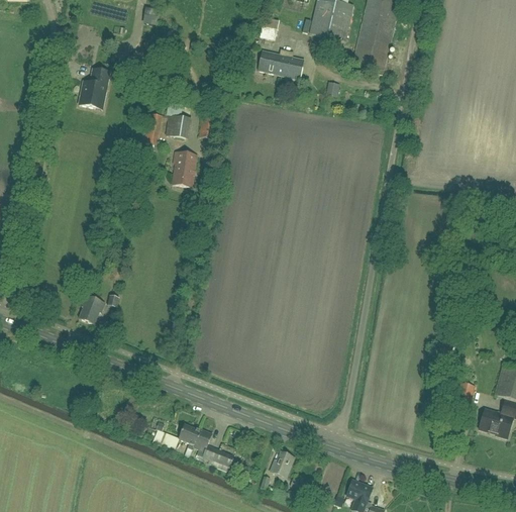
[(282,0),(282,5),(302,8),(302,3),(309,5),(310,0),(282,0)]
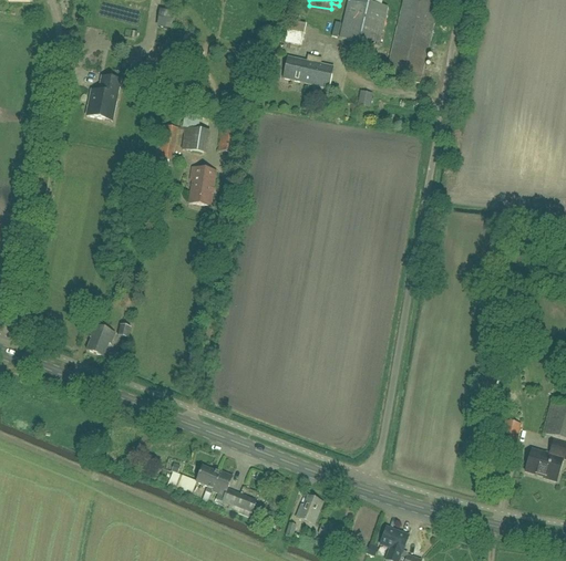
[(380,43),(389,4),(371,0),(348,0),(340,34),(380,43)]
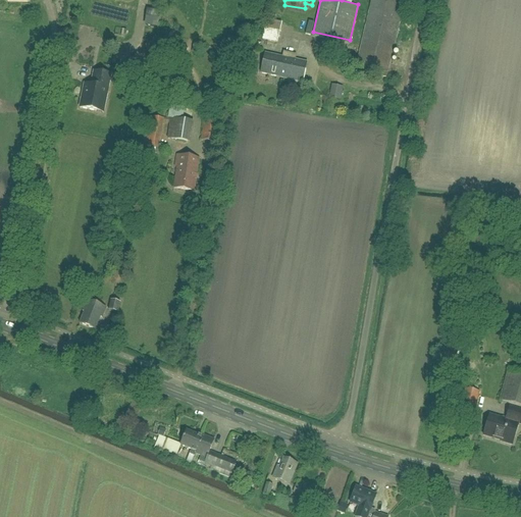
[(388,67),(404,0),(371,0),(357,60),(388,67)]
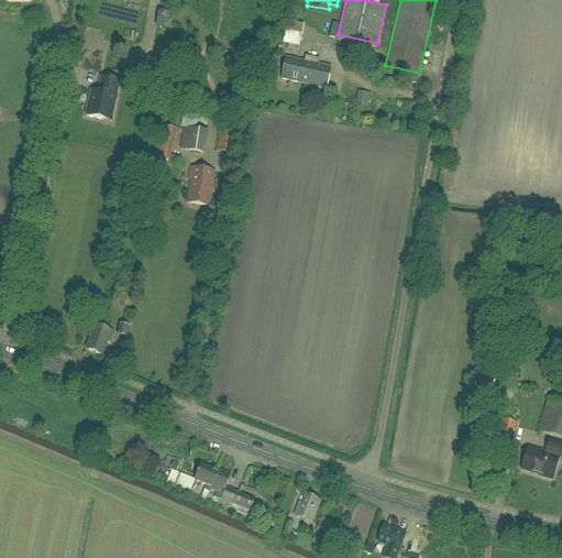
[(169,25),(172,9),(161,7),(157,22),(169,25)]
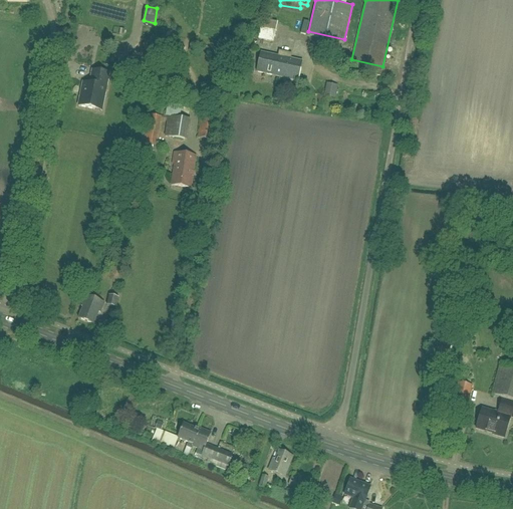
[(277,18),(263,15),(258,35),(273,38),(277,18)]
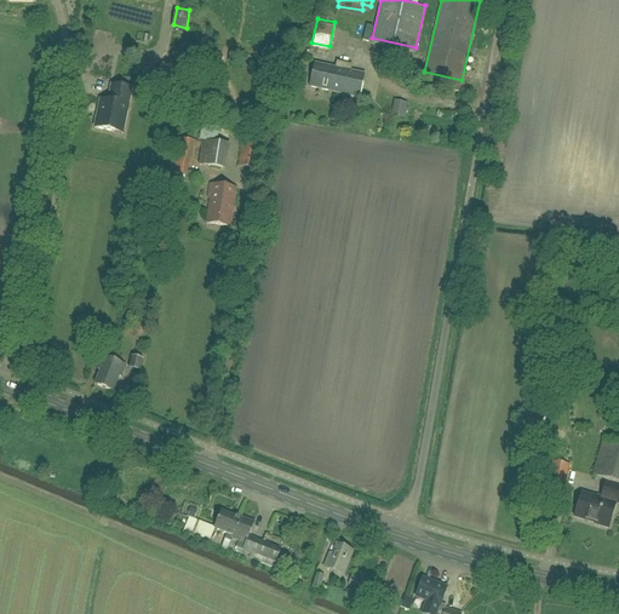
[(315,58),(310,82),(336,87),(342,58),(338,57),(337,63),(315,58)]
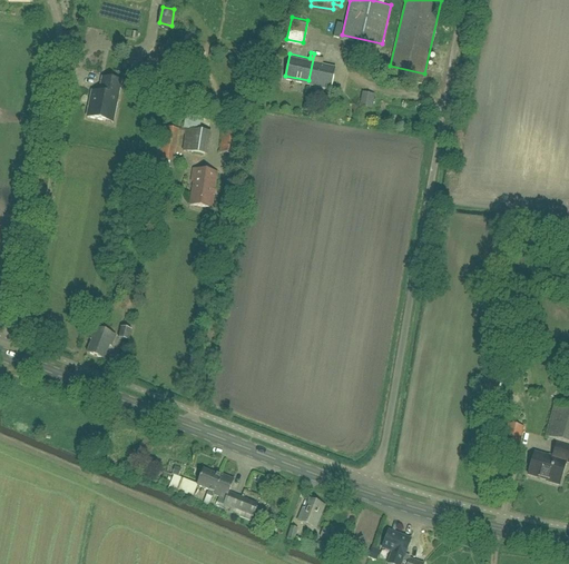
[(322,61),(323,56),(314,53),(308,80),(332,86),(336,63),(322,61)]
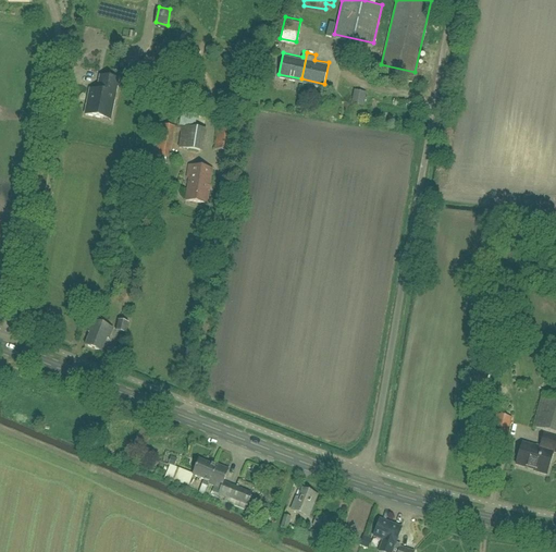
[(152,70),(153,60),(138,57),(136,66),(152,70)]
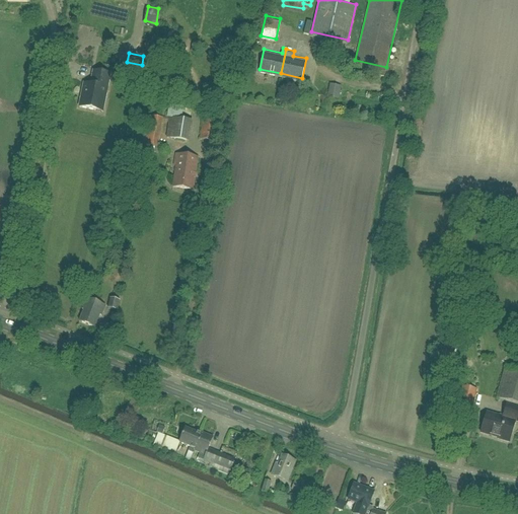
[(96,106),(103,107),(105,94),(111,70),(94,67),(91,81),(85,79),(84,81),(83,82),(82,84),(83,86),(80,103),(96,106)]
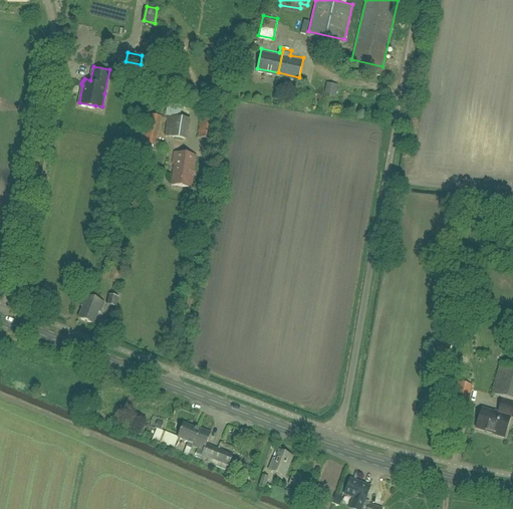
[(337,81),(327,79),(324,93),(335,95),(337,81)]
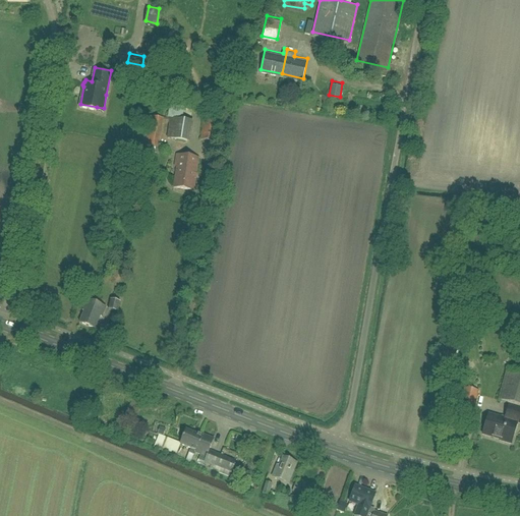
[(161,132),(164,114),(148,111),(146,119),(151,120),(150,130),(143,129),(141,139),(146,140),(146,142),(159,145),(161,132)]
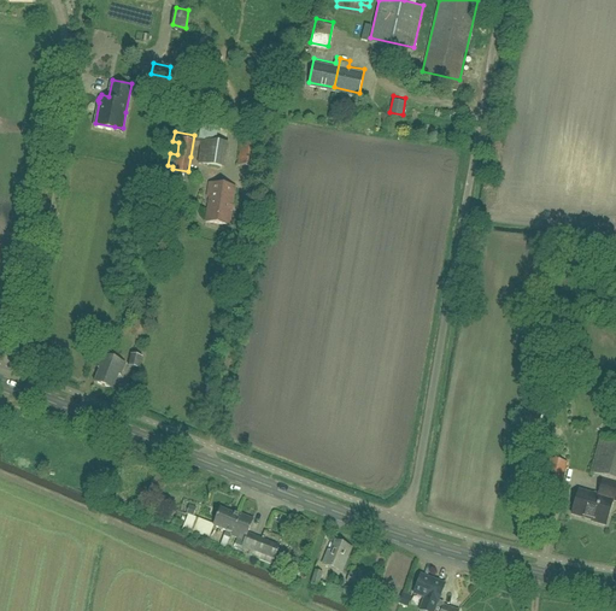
[(226,163),(229,139),(203,134),(198,159),(226,163)]
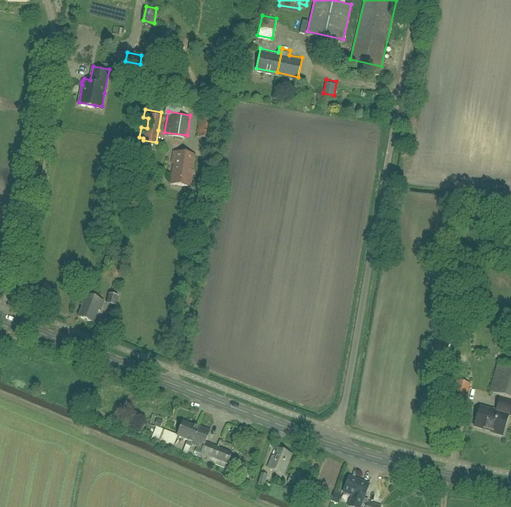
[(212,136),(216,113),(201,111),(198,134),(212,136)]
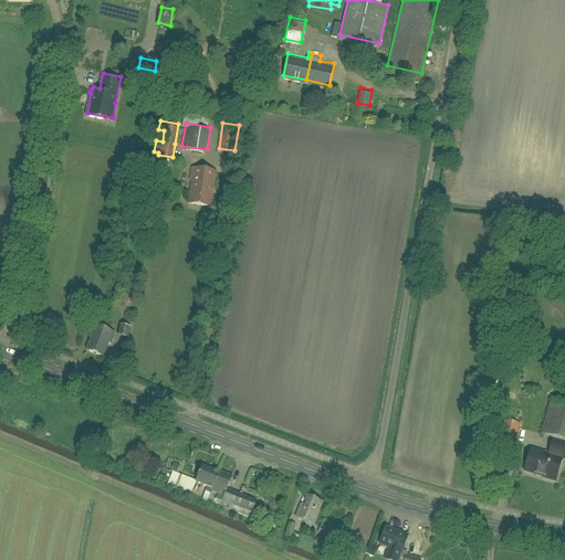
[(211,202),(216,168),(192,165),(190,177),(194,177),(189,200),(211,202)]
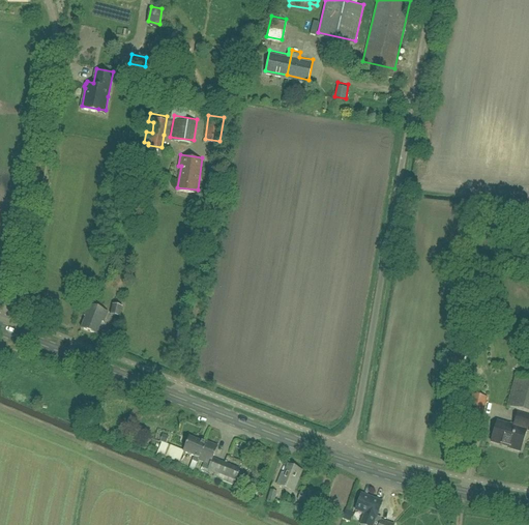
[(88,302),(89,300),(89,301),(92,293),(83,290),(79,299),(88,302)]
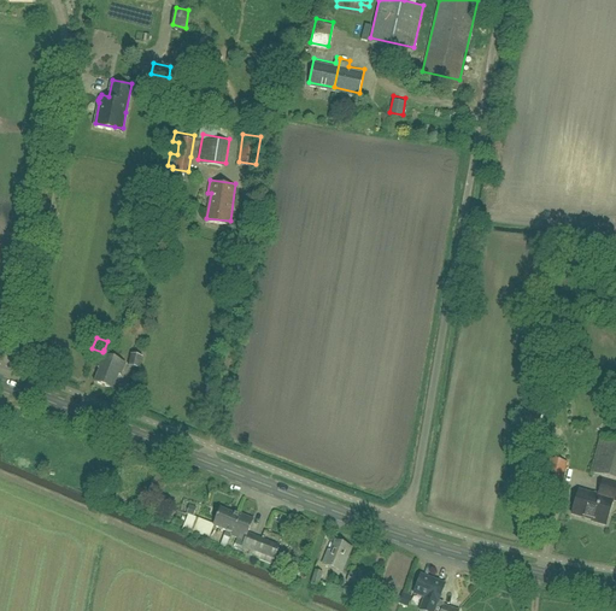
[(127,359),(104,351),(104,350),(103,352),(98,363),(100,364),(95,379),(113,386),(119,370),(122,371),(127,359)]
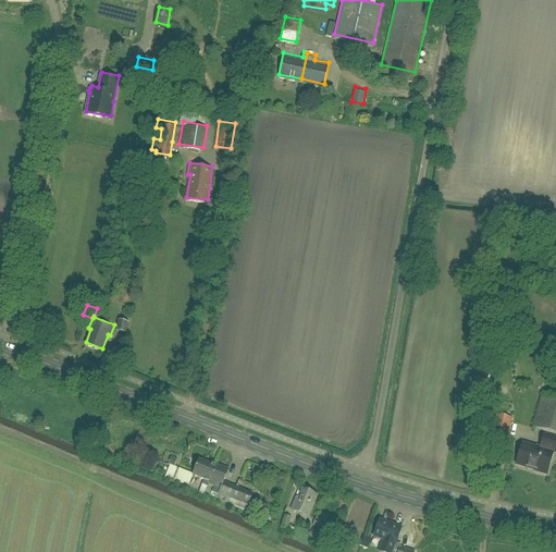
[(126,330),(128,319),(118,316),(115,327),(126,330)]
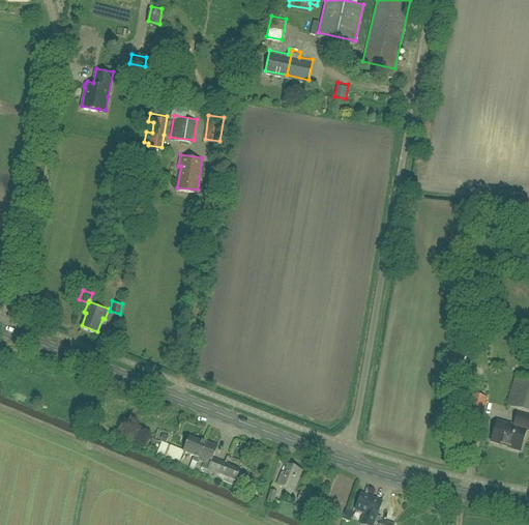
[(528,374),(516,371),(507,403),(528,409),(528,374)]
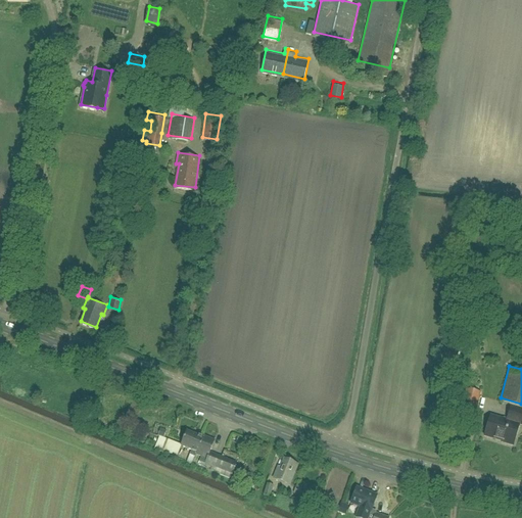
[(476,410),(481,387),(466,384),(462,407),(476,410)]
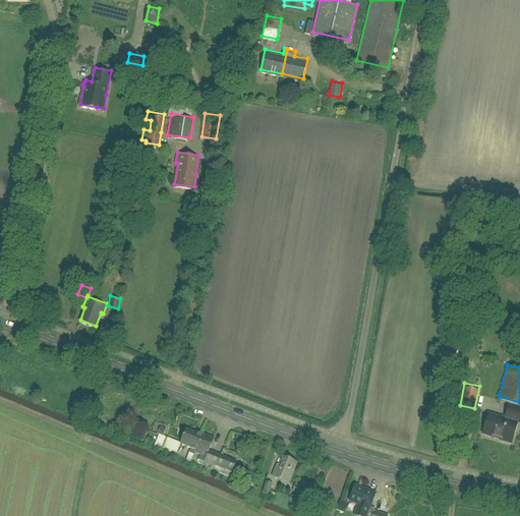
[(519,405),(509,402),(505,415),(489,410),(488,410),(483,431),(500,436),(500,437),(512,440),(518,419),(519,419),(519,405)]
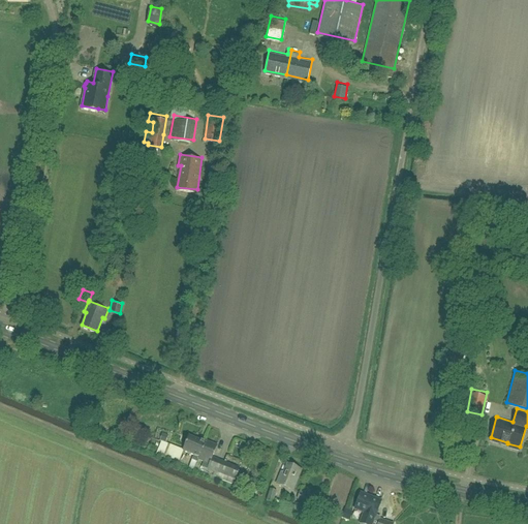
[(210,460),(213,454),(218,441),(208,437),(207,439),(189,432),(184,448),(199,454),(198,456),(210,460)]
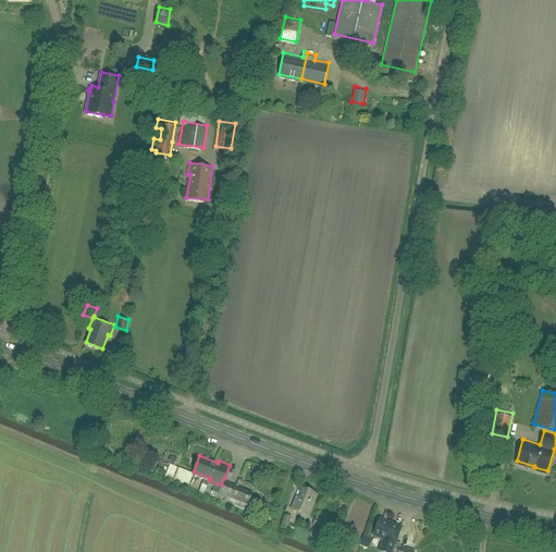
[(186,482),(192,469),(182,465),(176,479),(186,482)]
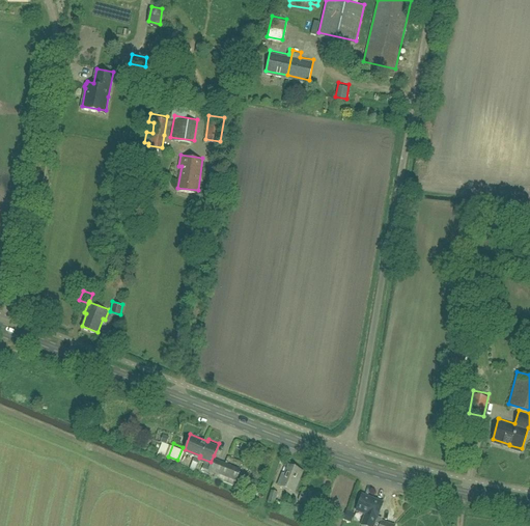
[(214,455),(211,462),(210,467),(235,478),(241,466),(214,455)]
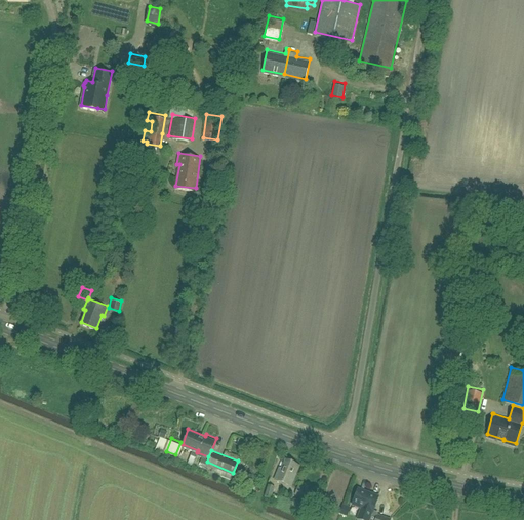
[(291,483),(299,463),(286,457),(282,466),(280,465),(275,477),(291,483)]
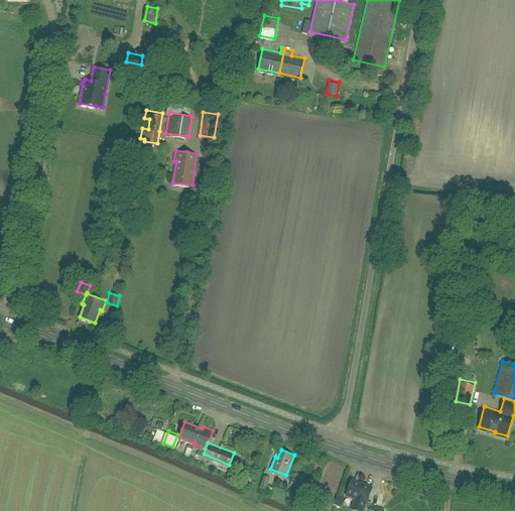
[(266,488),(270,476),(263,474),(259,486),(266,488)]
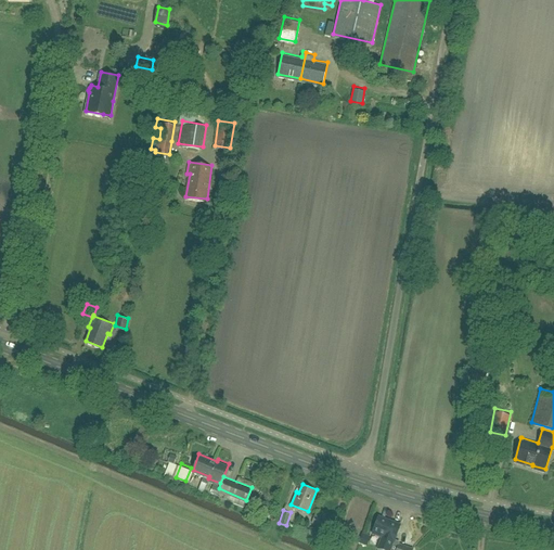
[(332,538),(334,534),(339,520),(316,511),(312,521),(322,524),(318,534),(322,535),(332,538)]
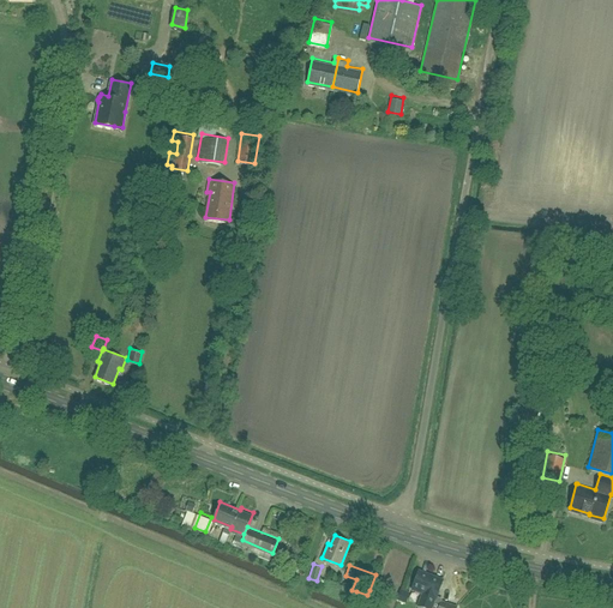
[(437,596),(443,577),(419,569),(413,588),(424,591),(419,603),(431,607),(436,595),(437,596)]
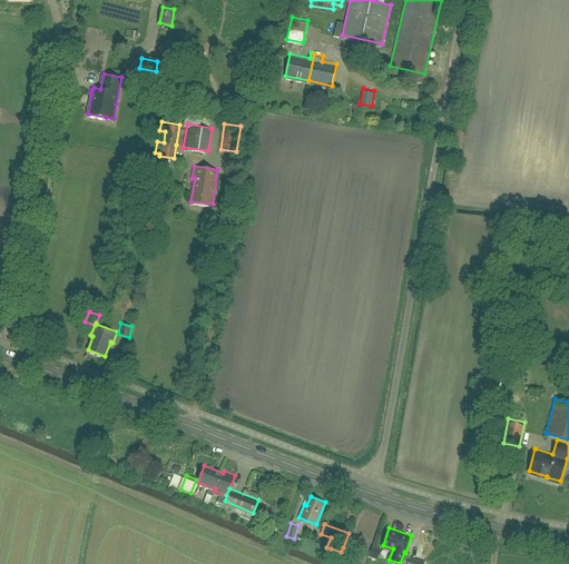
[(380,547),(372,544),(369,554),(376,557),(380,547)]
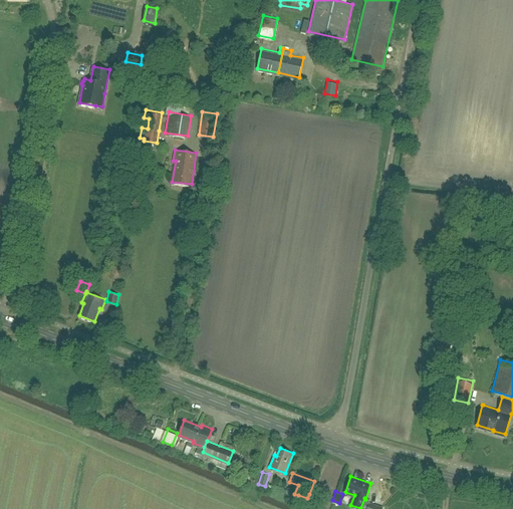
[(380,508),(382,505),(369,500),(366,508),(380,508)]
